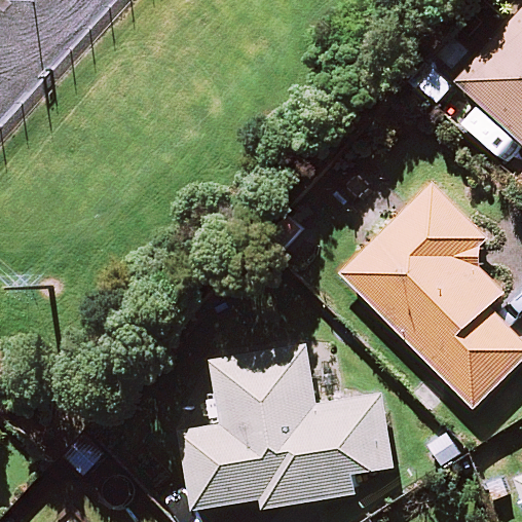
[(521,9),(454,83),(521,146),(521,9)]
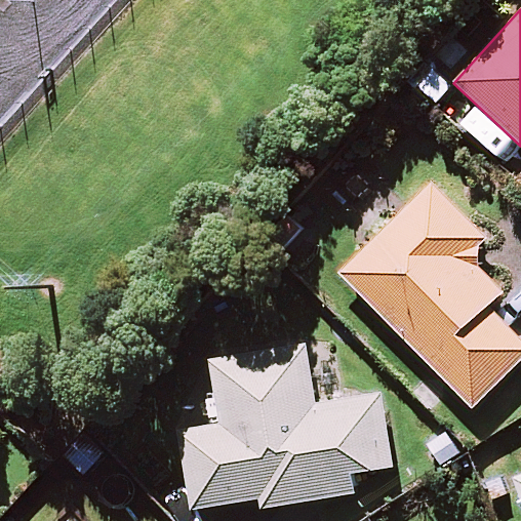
[(486,243),(431,186),(339,274),(471,409),(520,360),(520,346),(485,310),(502,294),(468,259),(486,243)]
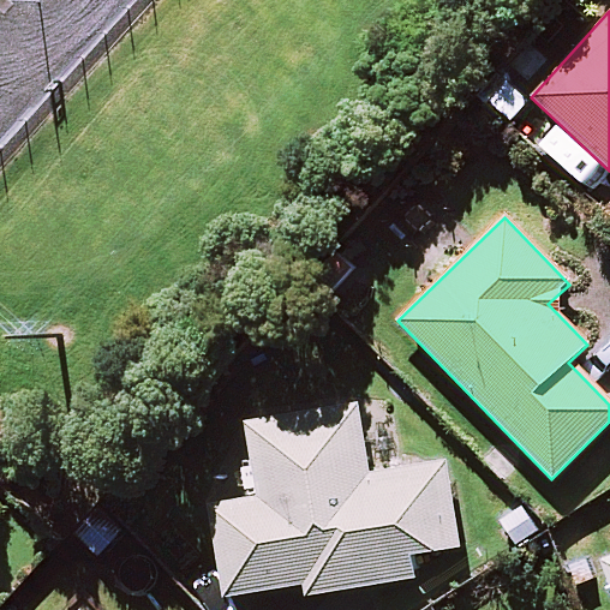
[(368,476),(357,406),(245,424),(257,501),(210,508),(225,597),(303,585),(304,596),(414,579),(411,555),(458,548),(444,464),(368,476)]
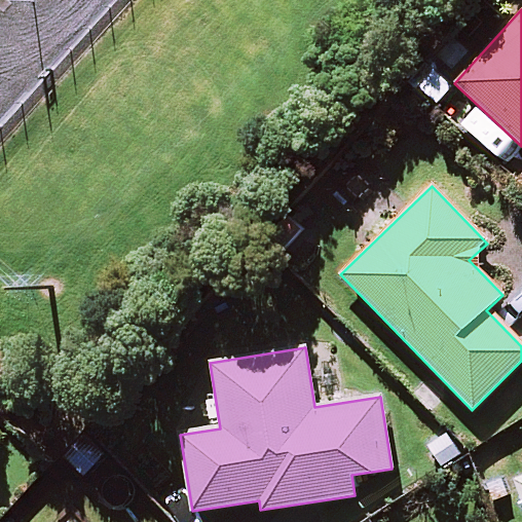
[(447,426),(421,447),(443,475),(470,454),(447,426)]
